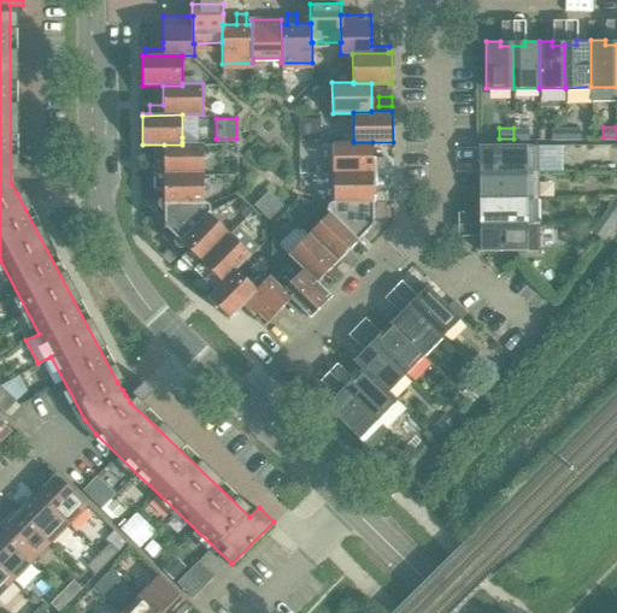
[(528,139),(528,128),(513,128),(513,139),(528,139)]
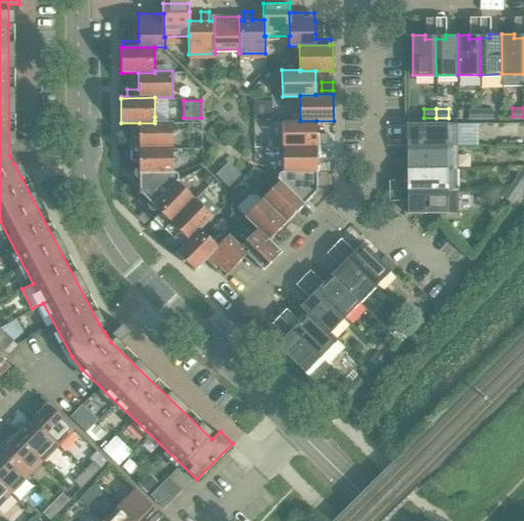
[(480,118),(480,109),(468,109),(468,118),(480,118)]
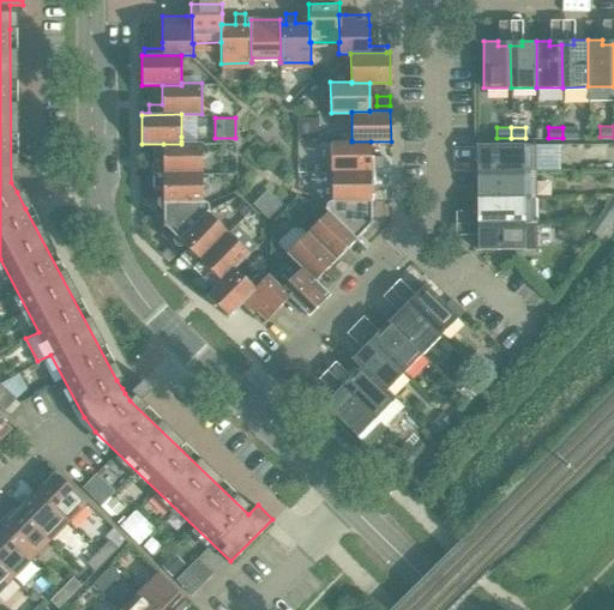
[(577,138),(577,127),(563,127),(563,138),(577,138)]
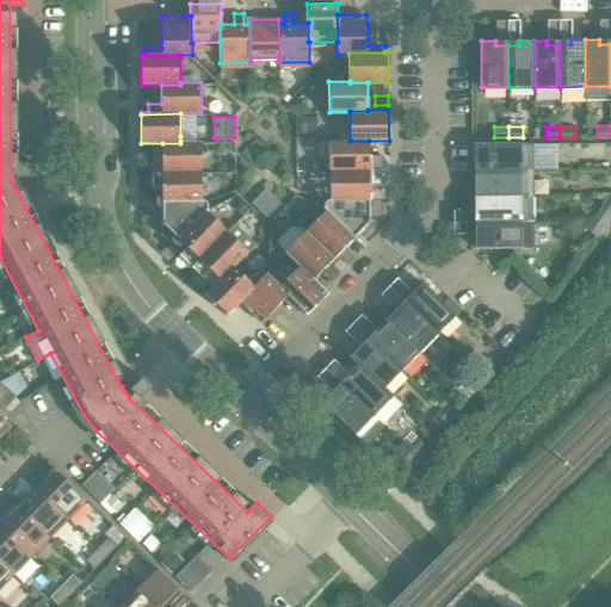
[(369,154),(369,141),(350,141),(350,140),(329,140),(329,171),(369,169),(369,165),(382,163),(382,154),(369,154)]
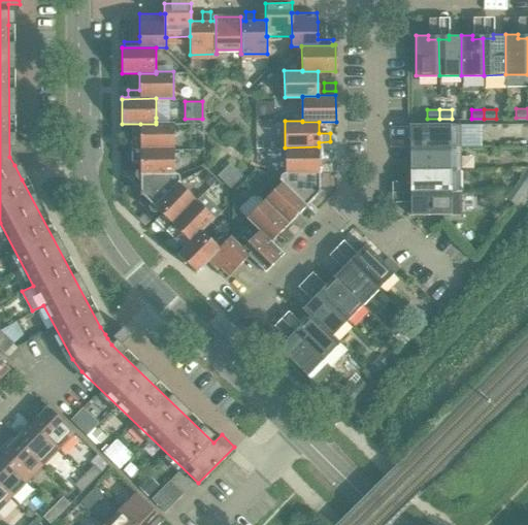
[(174,148),(173,122),(156,122),(156,124),(140,124),(140,140),(129,140),(129,149),(140,149),(174,148)]
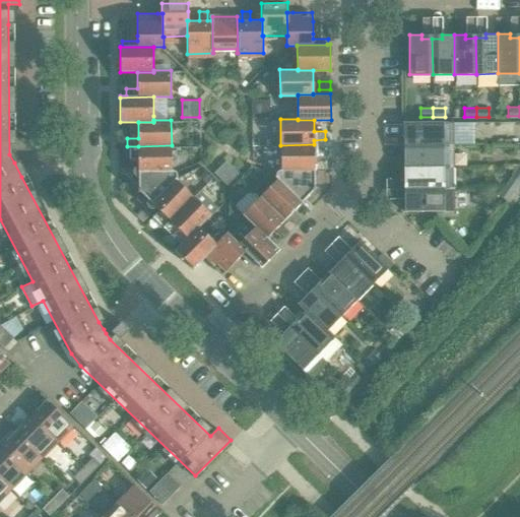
[(453,143),(453,121),(403,121),(403,143),(453,143)]
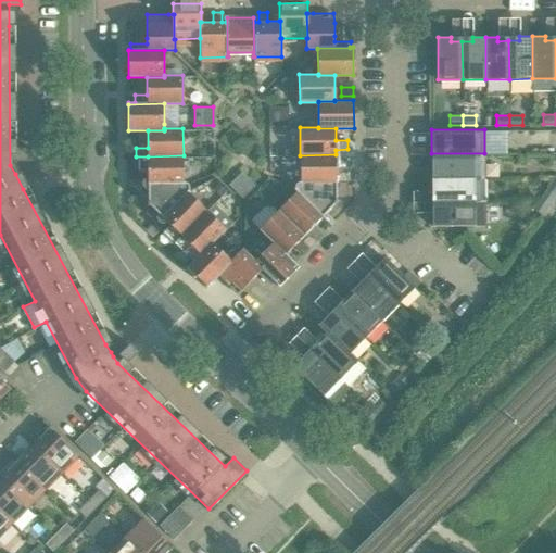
[(484,176),(484,153),(431,153),(431,177),(484,176)]
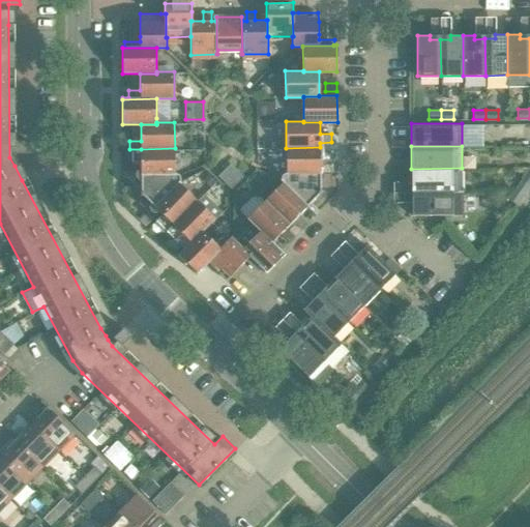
[(331,160),(331,152),(320,152),(320,147),(286,148),(286,172),(320,173),(320,160),(331,160)]
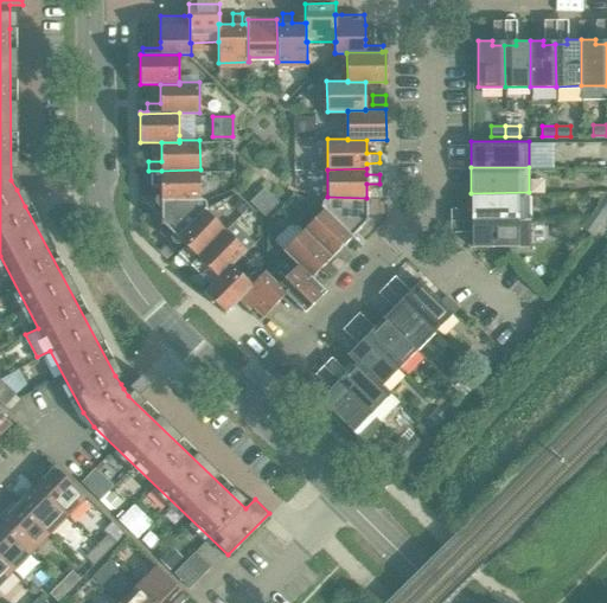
[(200,198),(200,170),(161,171),(161,193),(158,194),(155,197),(155,201),(158,205),(161,206),(161,218),(159,219),(161,224),(164,223),(172,231),(171,235),(171,239),(174,242),(178,243),(181,241),(197,256),(198,257),(225,229),(204,209),(205,209),(205,207),(206,206),(206,205),(206,204),(206,203),(205,200),(204,200),(200,198)]
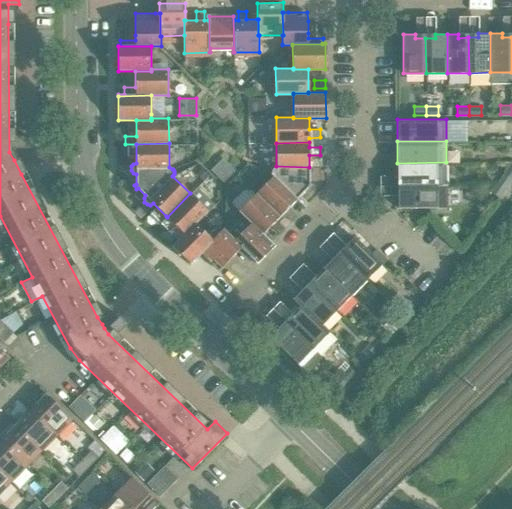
[(447,184),(446,162),(397,163),(397,185),(437,184),(447,184)]
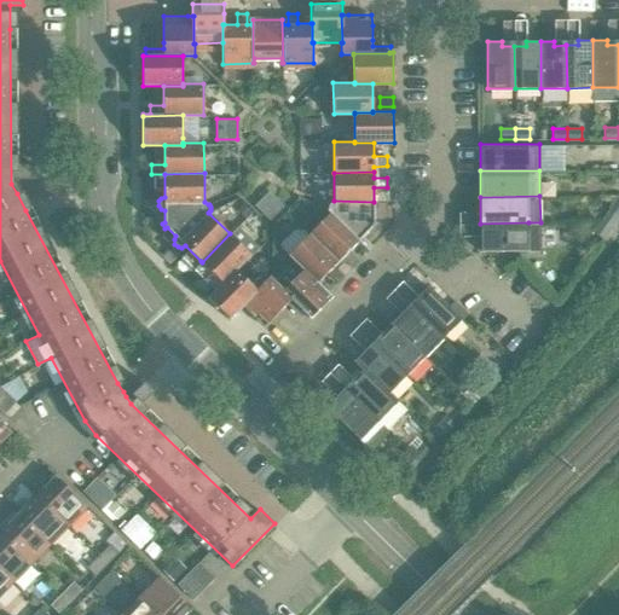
[(374,221),(374,202),(334,201),(330,203),(329,204),(328,206),(328,208),(330,212),(358,239),(372,226),(374,226),(376,221),(374,221)]
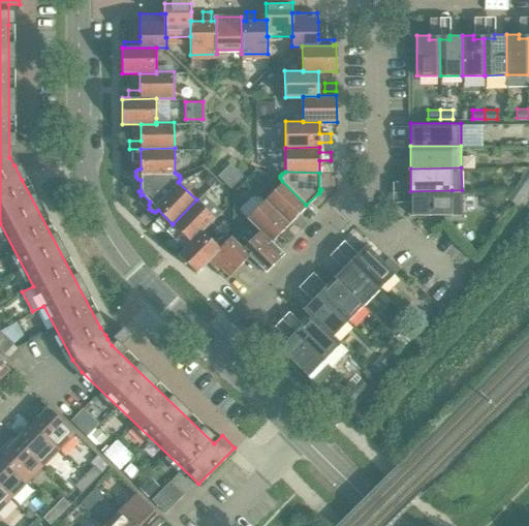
[(522,192),(528,182),(521,177),(515,187),(522,192)]
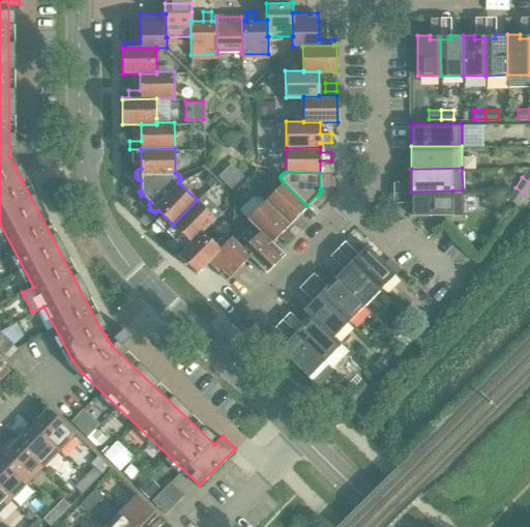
[(306,205),(283,181),(265,199),(289,223),(293,220),(300,228),(306,222),(298,213),(306,205)]
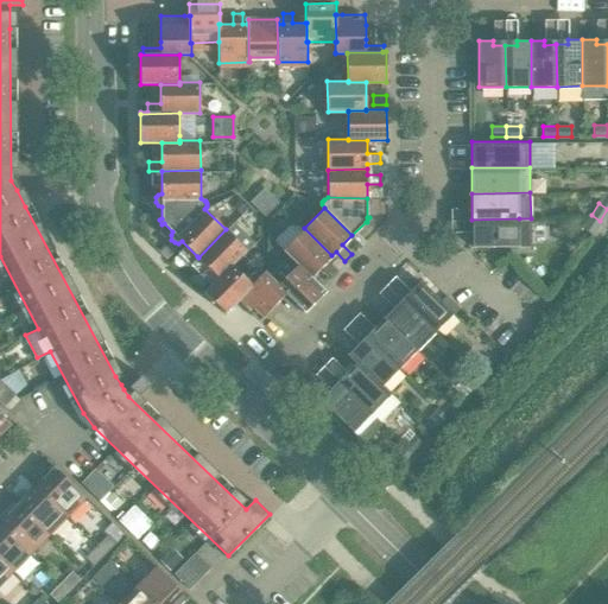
[(591,233),(600,221),(591,215),(583,227),(591,233)]
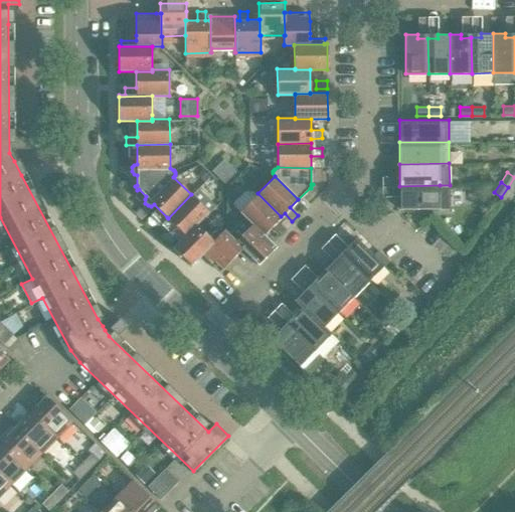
[(440,208),(440,185),(399,186),(400,208),(440,208)]
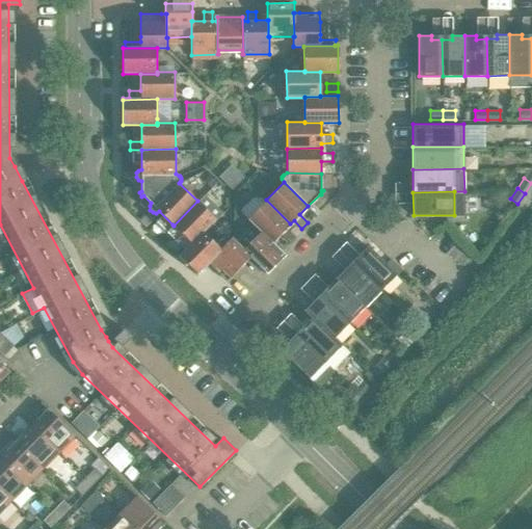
[(290,223),(266,200),(247,218),(260,231),(261,231),(272,242),(273,241),(282,233),(289,241),(295,235),(287,228),(290,223)]
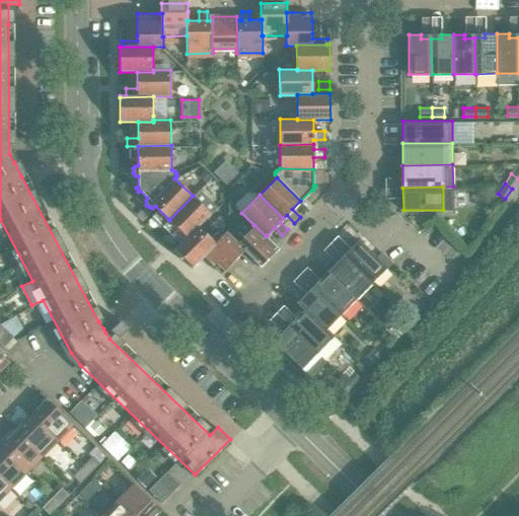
[(188,237),(198,226),(210,214),(193,196),(169,220),(168,219),(160,227),(167,233),(174,225),(187,236),(188,237)]
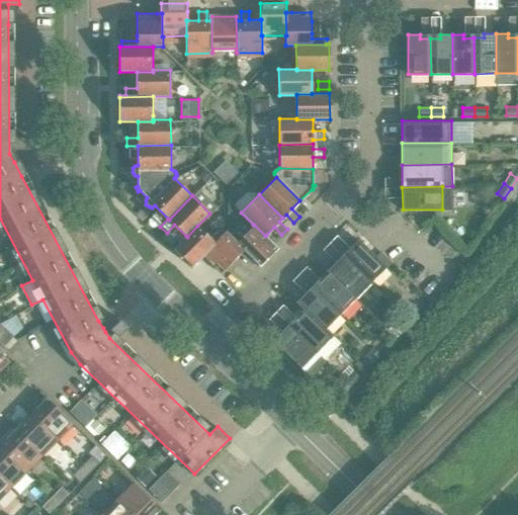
[(278,247),(266,235),(265,236),(254,225),(253,225),(237,242),(255,260),(254,260),(260,266),(278,247)]
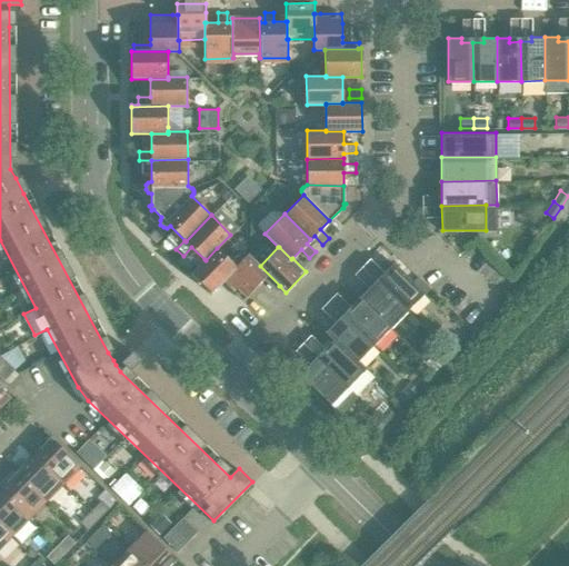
[(236,266),(220,251),(217,248),(206,260),(205,259),(191,272),(211,293),(223,280),(222,280),(236,266)]
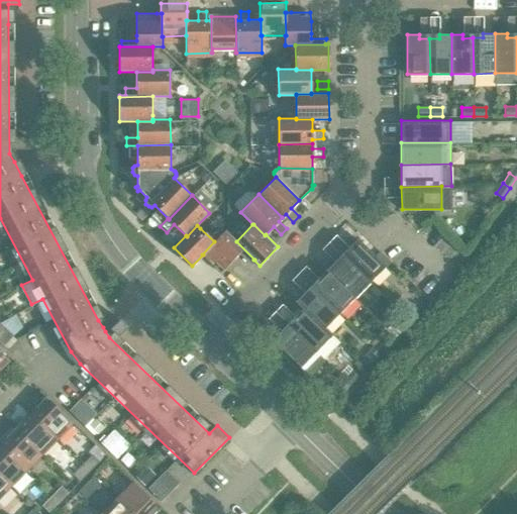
[(254,260),(236,241),(225,230),(214,241),(202,254),(203,254),(211,263),(220,273),(236,255),(239,253),(250,264),(253,260),(254,260)]
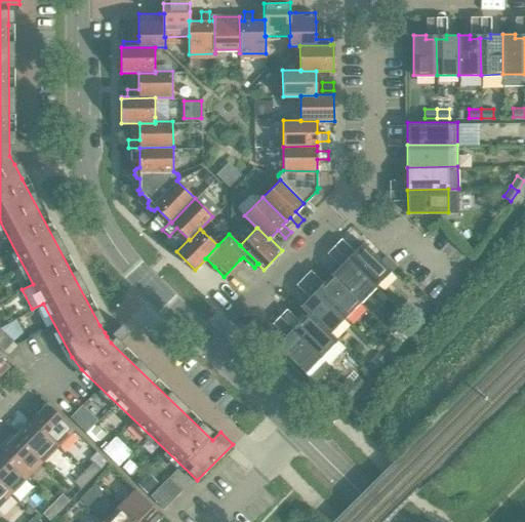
[(392,270),(363,241),(347,257),(375,286),(392,270)]
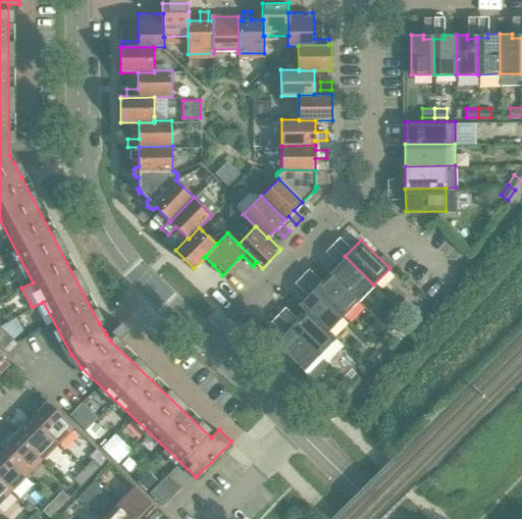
[(373,284),(345,256),(329,272),(358,300),(373,284)]
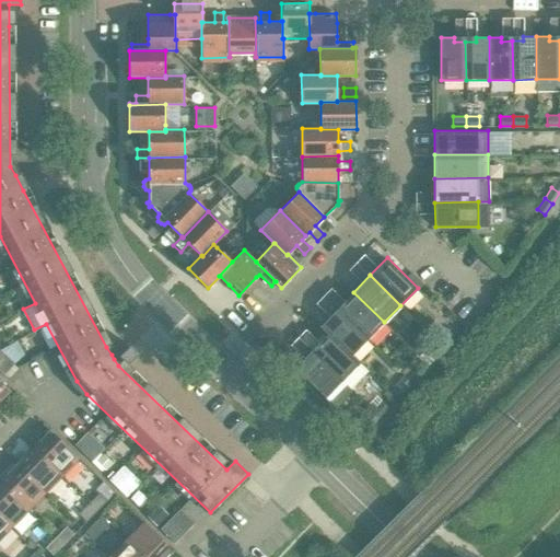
[(384,322),(353,292),(337,309),(368,339),(384,322)]
